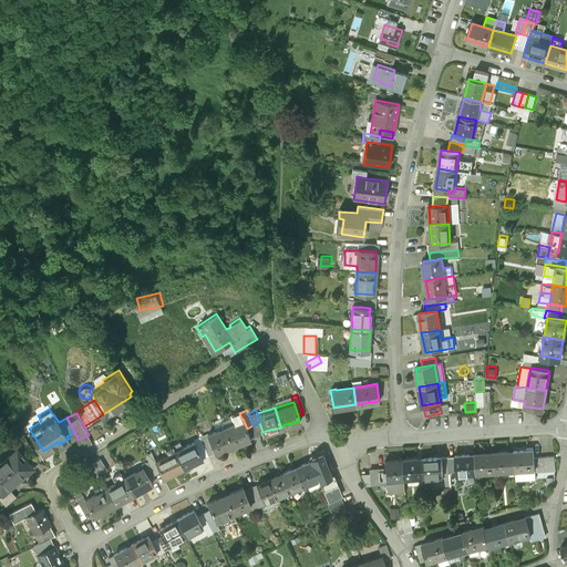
[(241,419),(225,425),(232,443),(241,440),(241,441),(250,437),(247,429),(243,419),(241,419)]
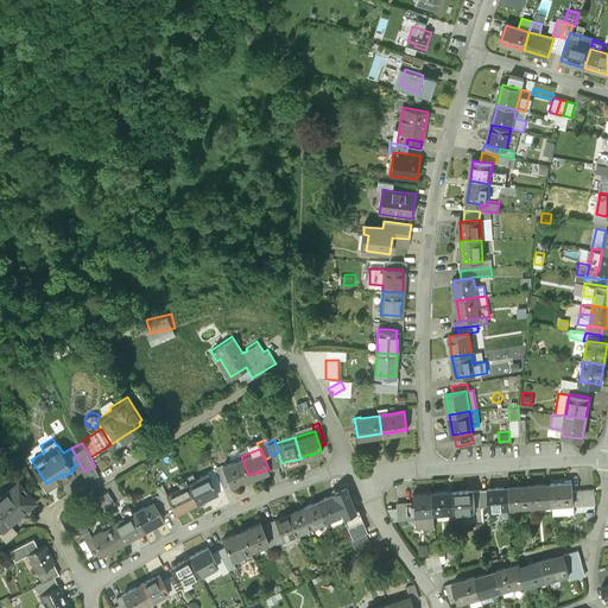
[(222,463),(229,482),(240,479),(240,480),(248,476),(248,475),(241,456),(222,463)]
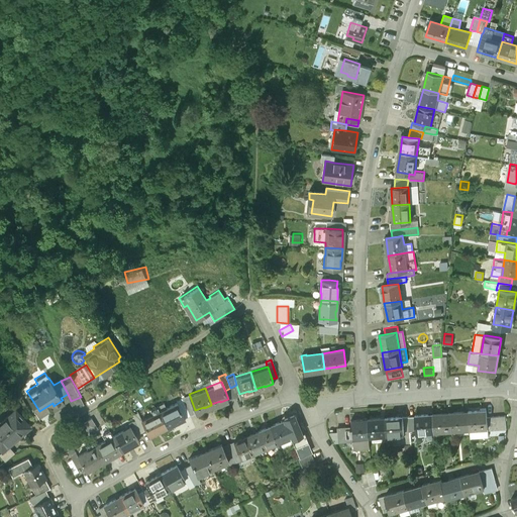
[(189,393),(182,396),(189,413),(195,410),(189,394),(189,393)]
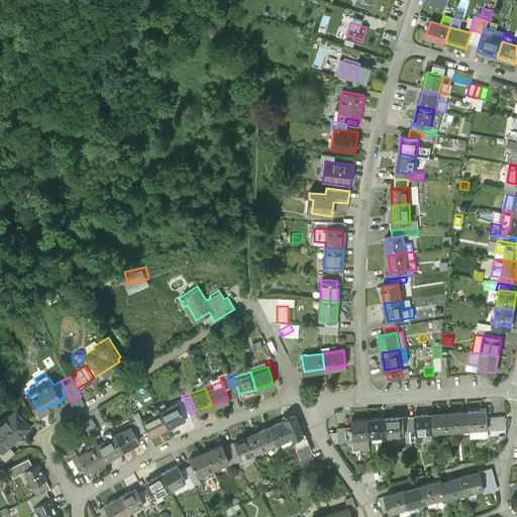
[(189,413),(182,396),(176,399),(177,401),(184,415),(189,413)]
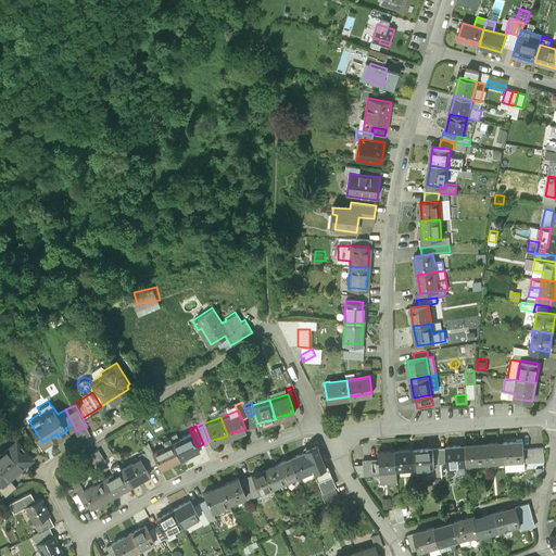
[(190,431),(178,437),(178,438),(172,441),(179,457),(191,451),(191,450),(198,446),(190,431)]
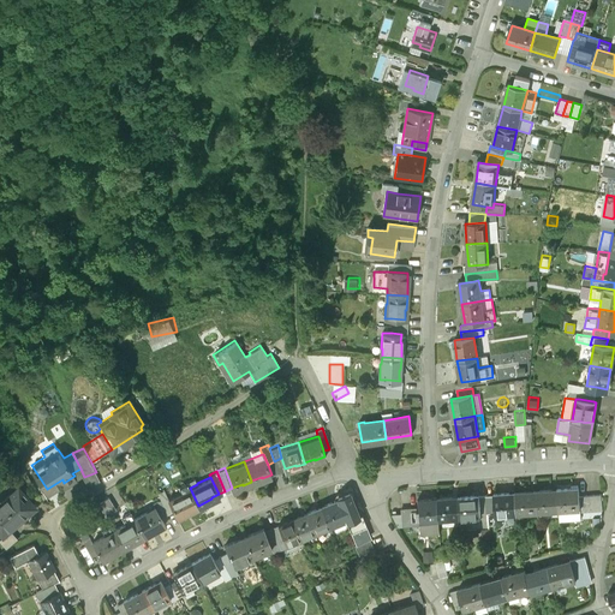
[(186,481),(178,485),(180,490),(168,496),(174,508),(177,514),(185,511),(185,512),(198,506),(190,488),(186,481)]
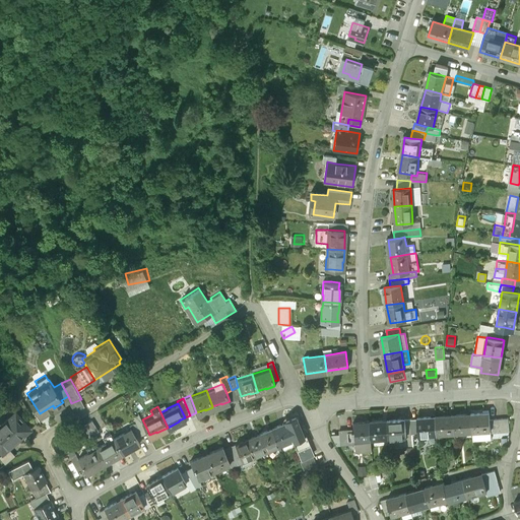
[(15,408),(0,420),(0,448),(1,450),(8,444),(20,434),(21,435),(25,431),(18,421),(23,417),(15,408)]
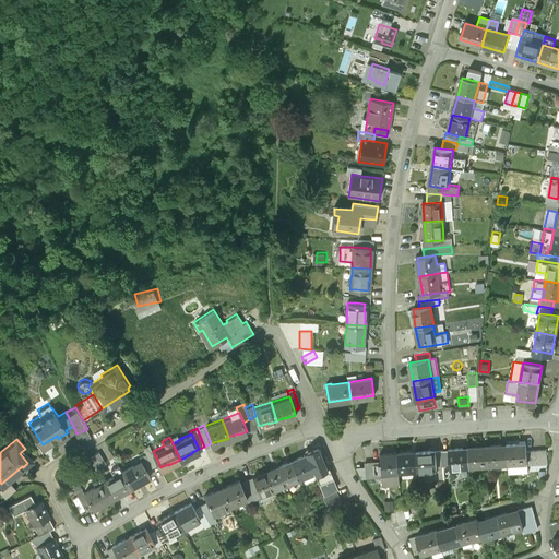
[(151,449),(147,441),(142,444),(145,451),(152,465),(158,462),(153,451),(152,449),(151,449)]
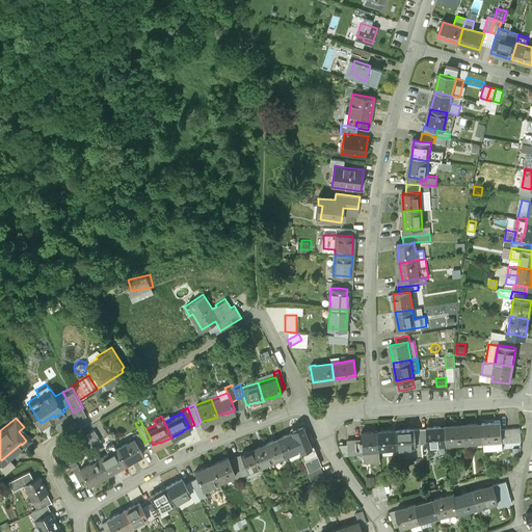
[(501,421),(482,422),(483,440),(503,439),(502,427),(501,421)]
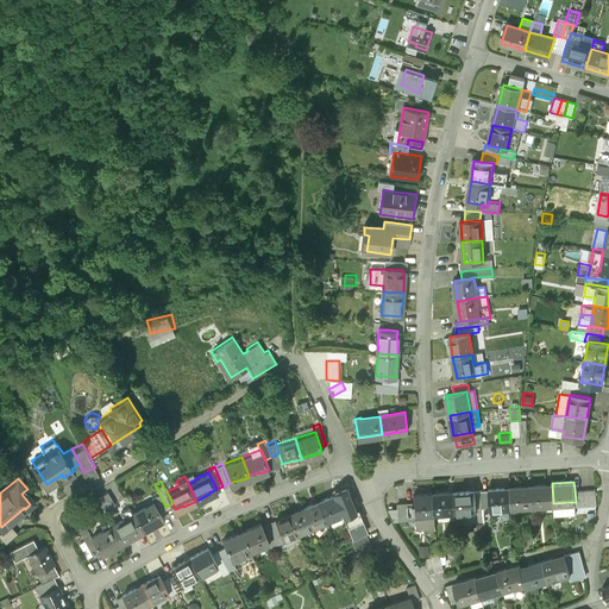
[(552,483),(531,484),(533,506),(553,503),(552,483)]
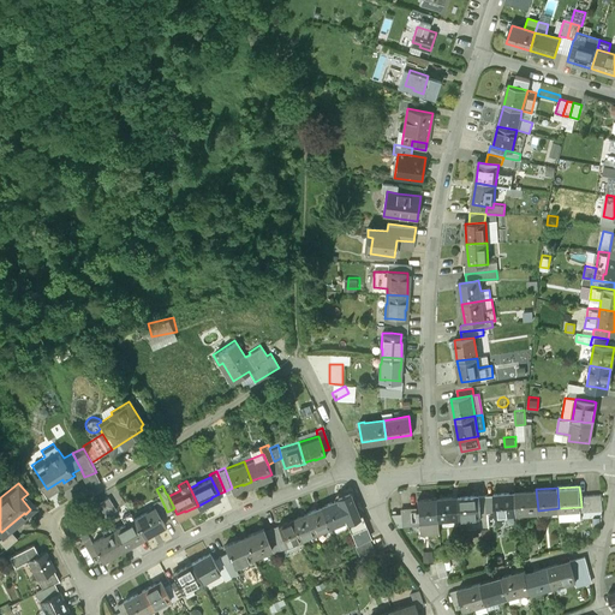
[(536,489),(515,491),(517,512),(538,511),(536,489)]
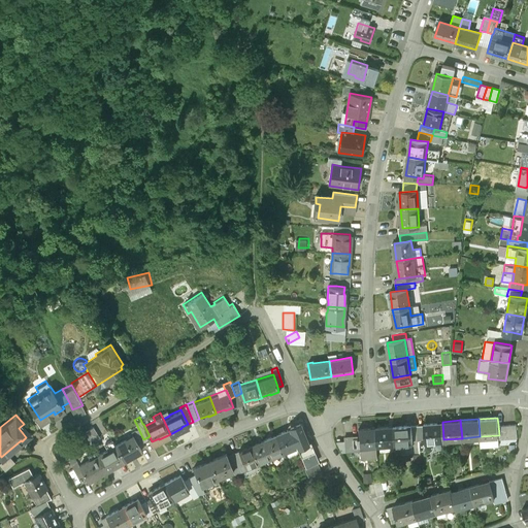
[(290,428),(275,433),(283,450),(296,444),(295,441),(306,436),(299,421),(290,425),(289,425),(289,426),(289,427),(290,428)]
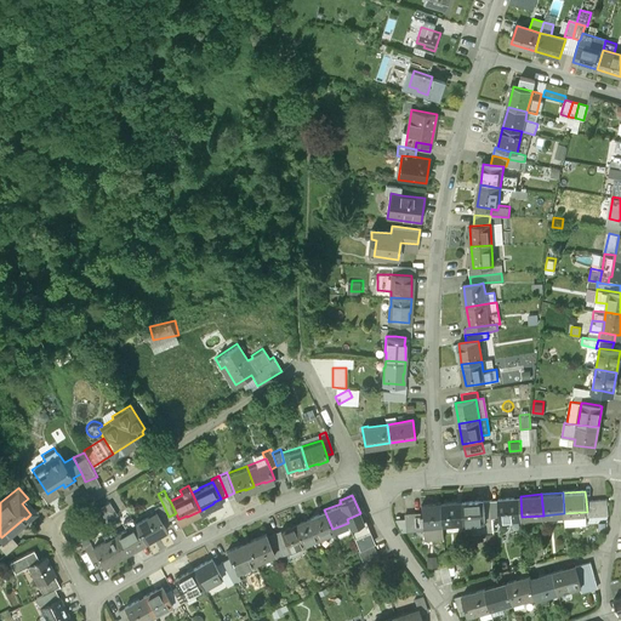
[(520,496),(500,497),(500,499),(502,528),(502,533),(506,531),(510,529),(512,527),(512,523),(512,518),(522,517),(520,496)]
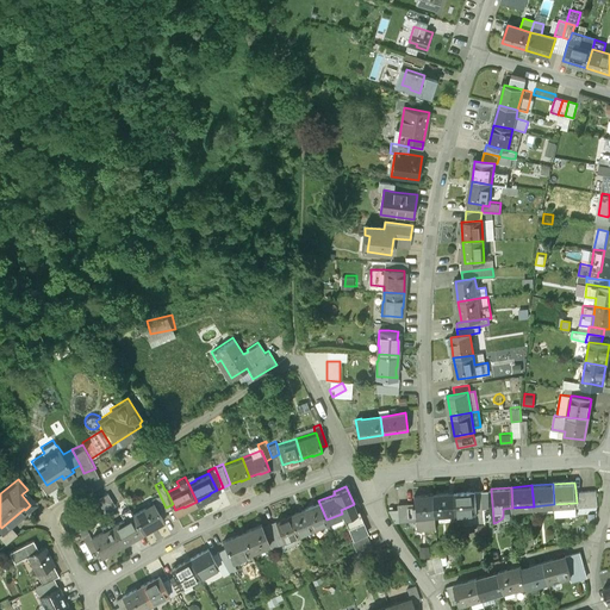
[(107,490),(97,496),(104,509),(114,502),(107,490)]
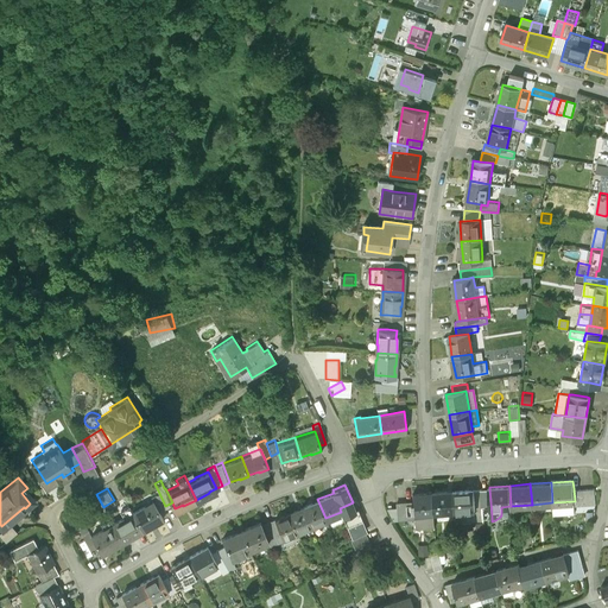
[(475,488),(454,489),(455,517),(467,517),(467,510),(474,510),(476,508),(475,489),(475,488)]
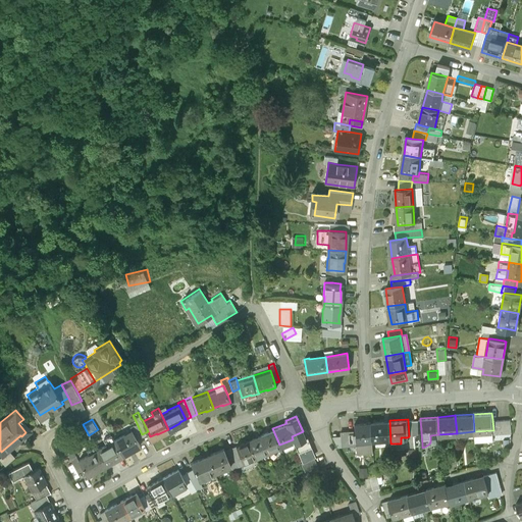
[(422,444),(420,419),(412,419),(415,445),(422,444)]
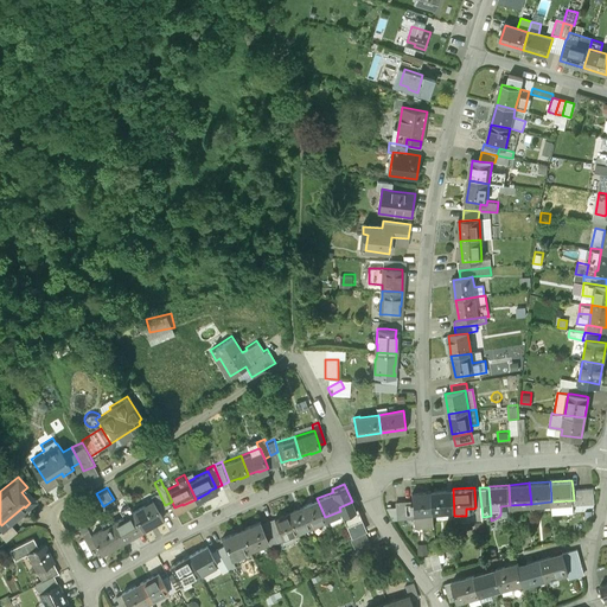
[(453,489),(433,491),(434,511),(441,511),(442,519),(455,518),(454,516),(453,489)]
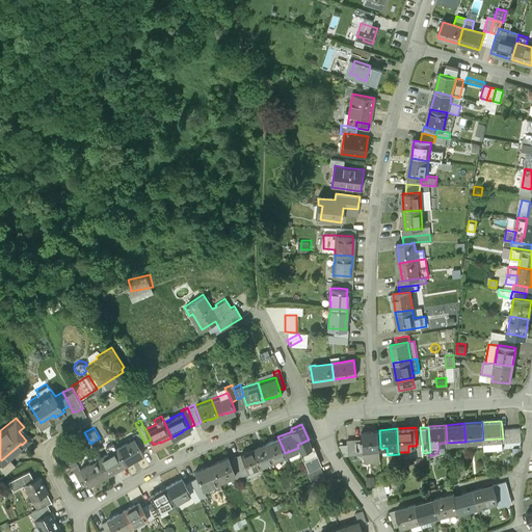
[(138,429),(132,432),(134,436),(139,445),(144,443),(138,429)]
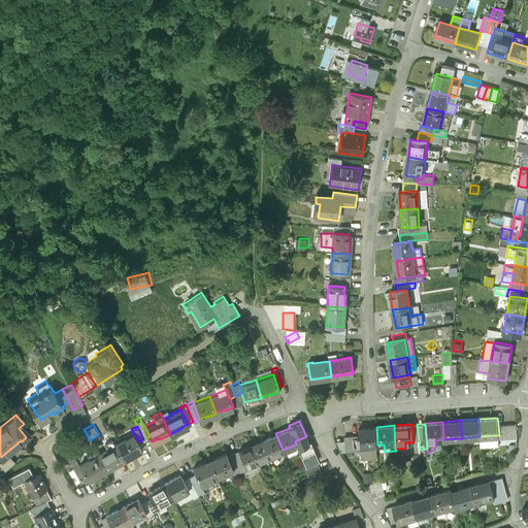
[(376,427),(359,428),(359,434),(360,449),(361,458),(378,456),(377,444),(376,427)]
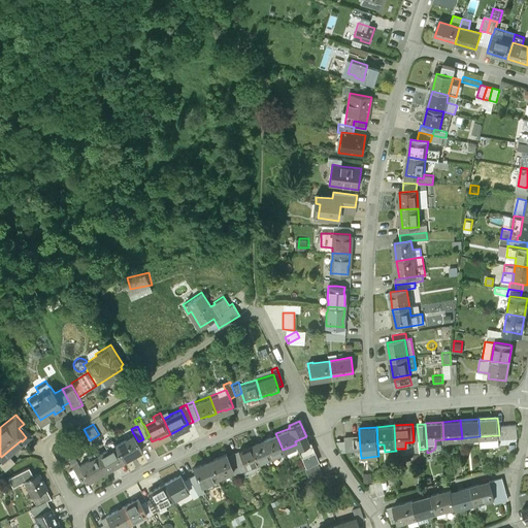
[(133,433),(126,437),(126,436),(114,442),(116,444),(123,458),(130,454),(130,455),(142,449),(138,441),(133,433)]
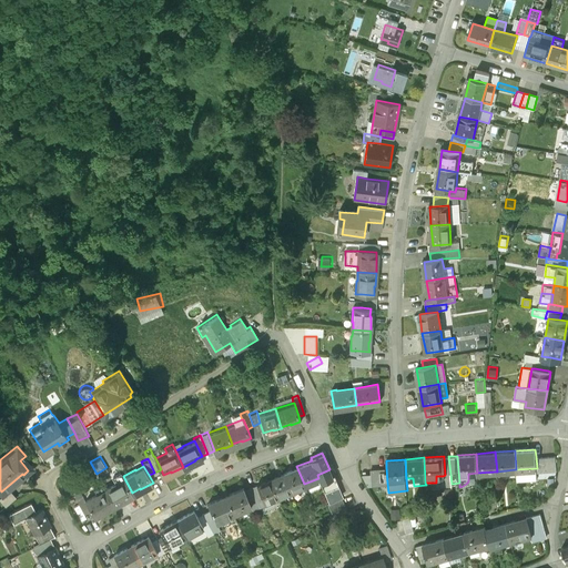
[(296,466),(283,473),(291,489),(304,484),(296,466)]
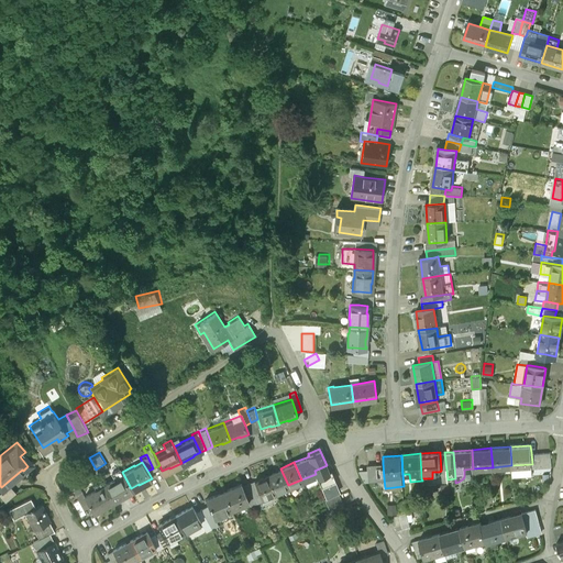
[(383,463),(368,464),(370,479),(384,478),(383,463)]
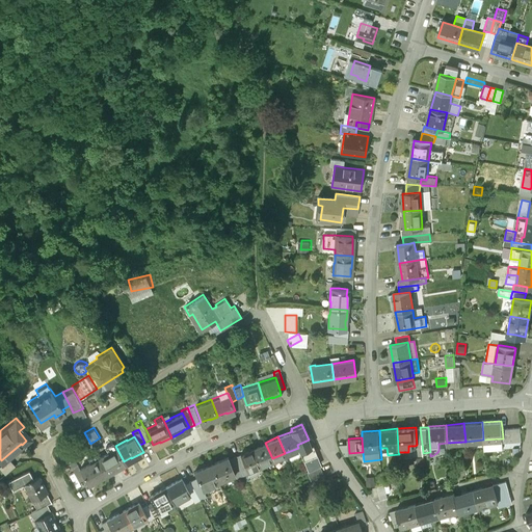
[(309,440),(297,445),(298,448),(308,470),(319,464),(311,446),(309,440)]
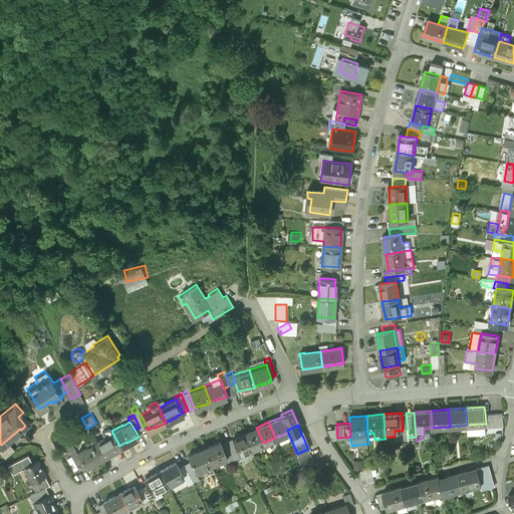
[(111,431),(108,426),(101,430),(104,436),(94,441),(102,456),(108,452),(108,453),(120,447),(119,446),(112,433),(111,431)]
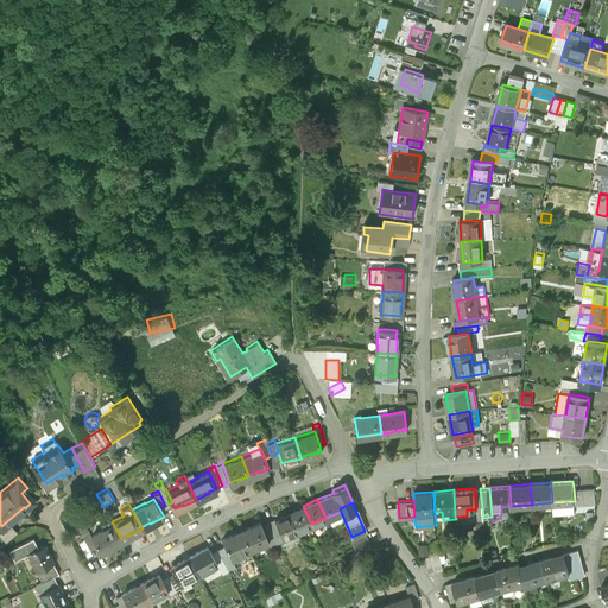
[(311,524),(303,506),(289,512),(297,530),(311,524)]
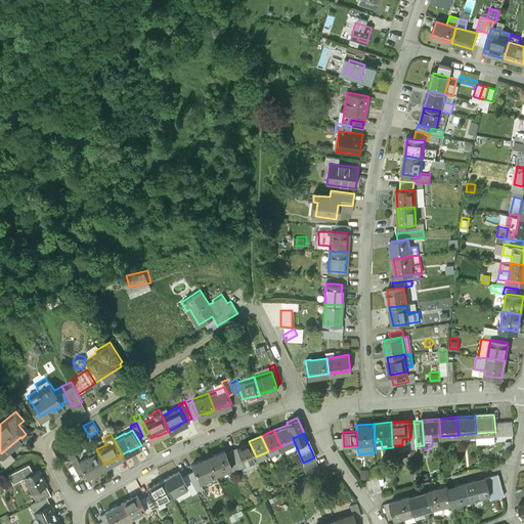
[(249,441),(236,446),(243,462),(249,460),(256,456),(249,441)]
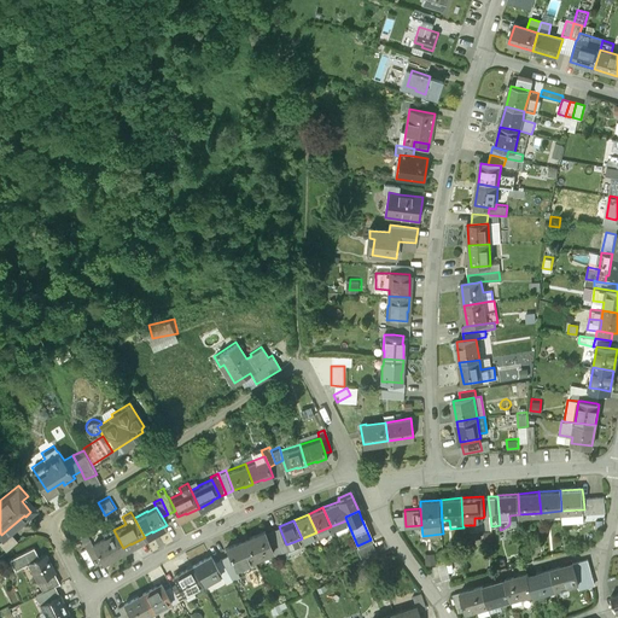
[(110,523),(100,528),(105,535),(92,542),(98,553),(101,560),(110,555),(110,557),(123,549),(123,548),(114,530),(110,523)]
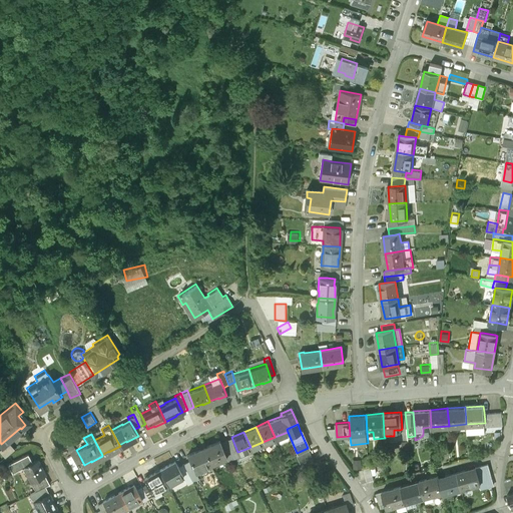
[(231,437),(225,439),(233,457),(238,455),(231,437)]
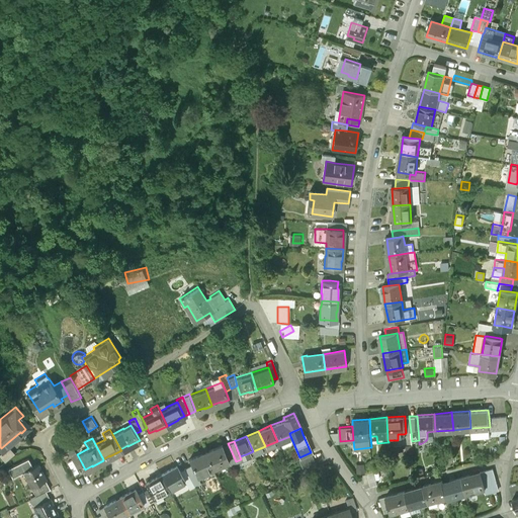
[(1,448),(0,449),(0,453),(4,458),(14,450),(8,442),(1,448)]
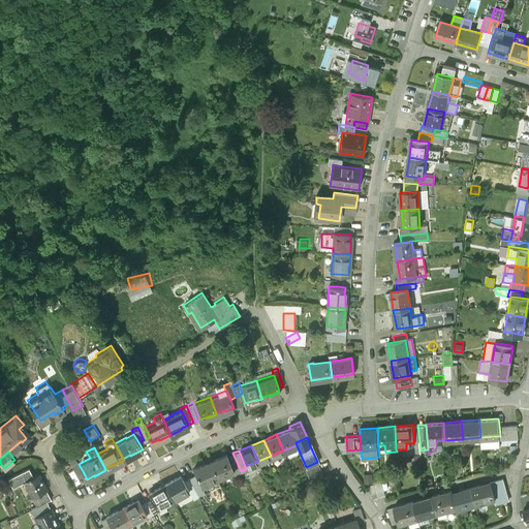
[(226,453),(217,457),(217,456),(210,459),(210,460),(217,476),(232,470),(227,455),(226,453)]
